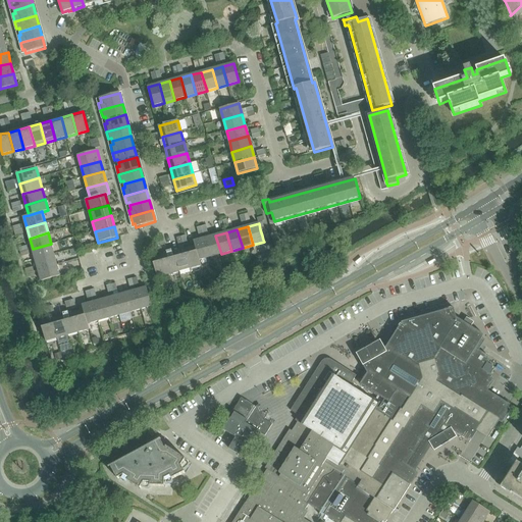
[(221,254),(215,236),(205,238),(210,257),(221,254)]
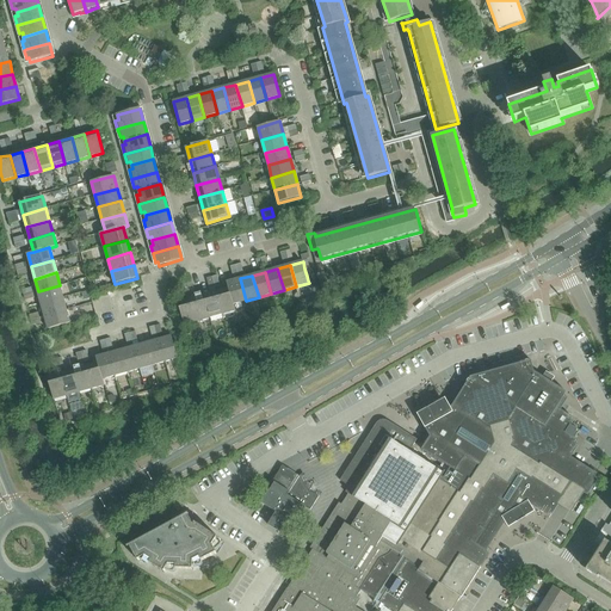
[(246,301),(240,278),(227,283),(229,289),(234,304),(246,301)]
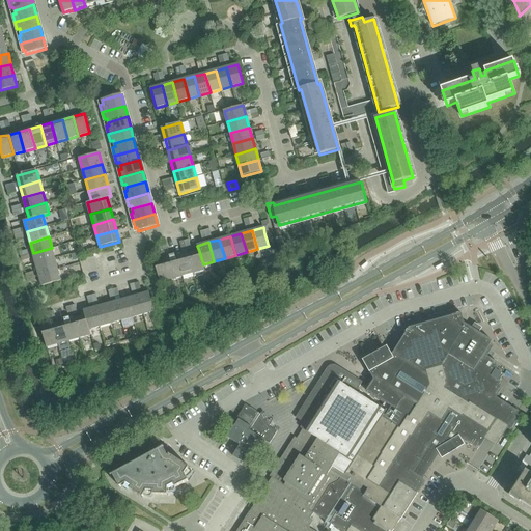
[(35,263),(55,258),(52,248),(33,253),(35,263)]
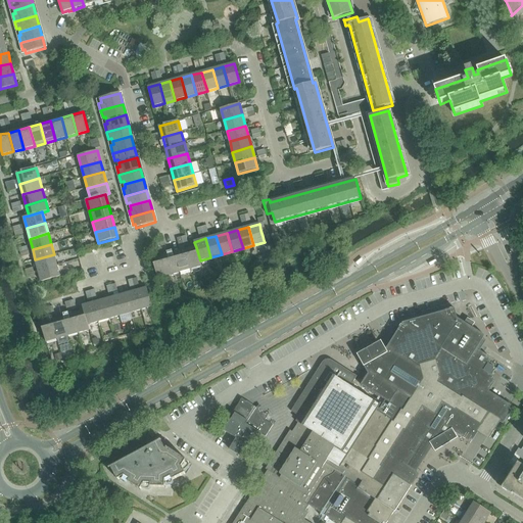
[(196,247),(185,250),(190,269),(201,266),(200,260),(196,247)]
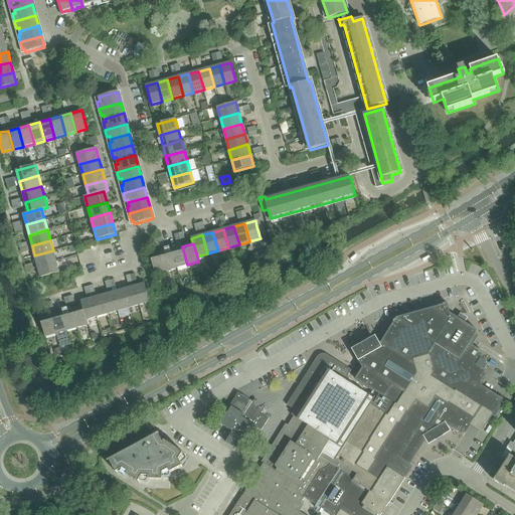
[(187,265),(182,246),(172,249),(177,268),(187,265)]
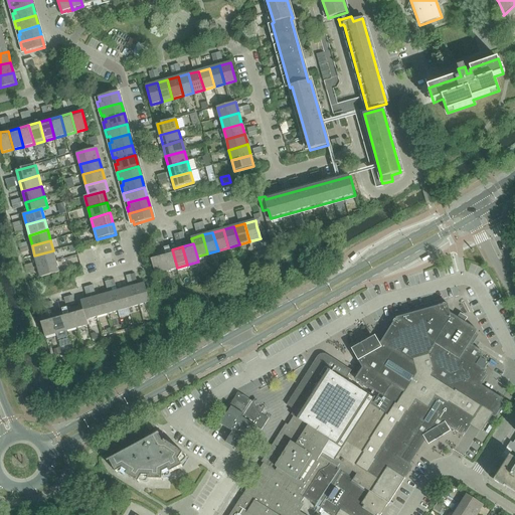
[(161,251),(167,271),(177,268),(172,249),(161,251)]
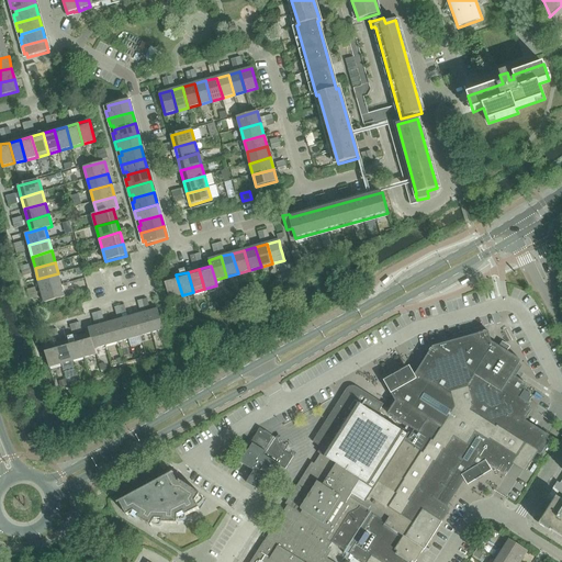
[(41,291),(62,285),(58,273),(37,279),(41,291)]
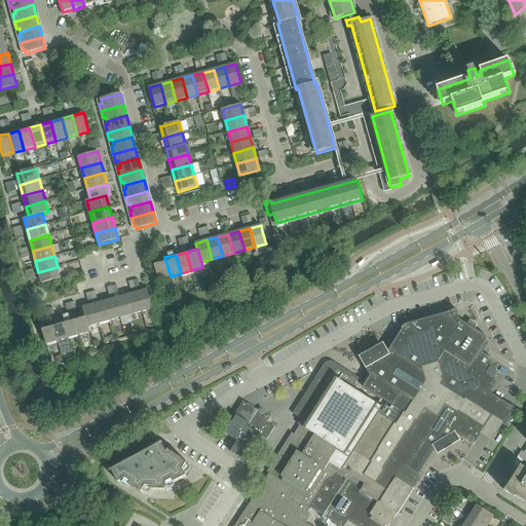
[(164,257),(153,261),(159,279),(171,276),(164,257)]
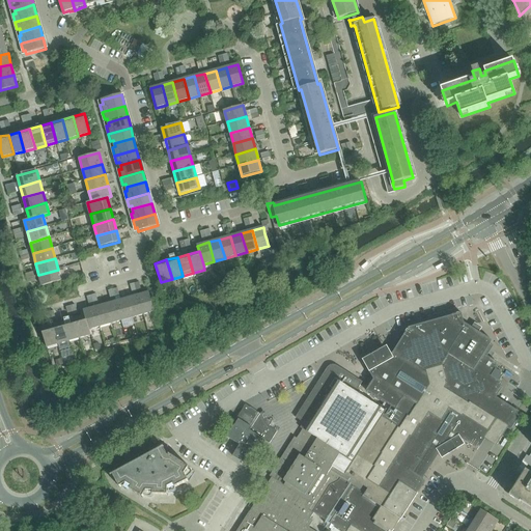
[(38,275),(42,286),(61,281),(58,270),(38,275)]
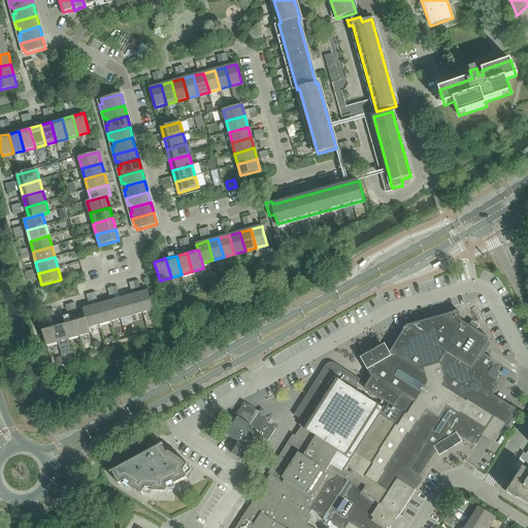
[(149,291),(137,294),(142,312),(154,309),(149,291)]
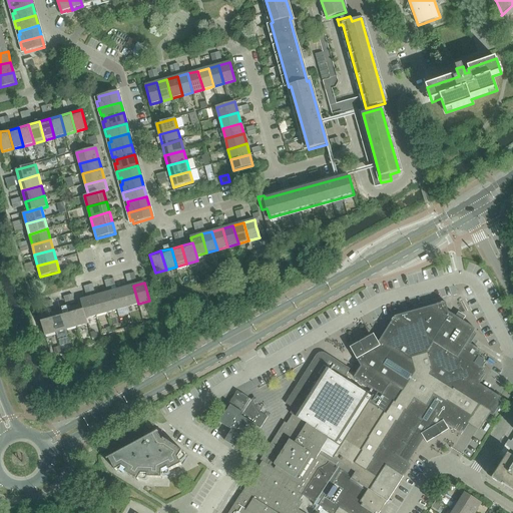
[(138,304),(133,286),(123,289),(128,307),(138,304)]
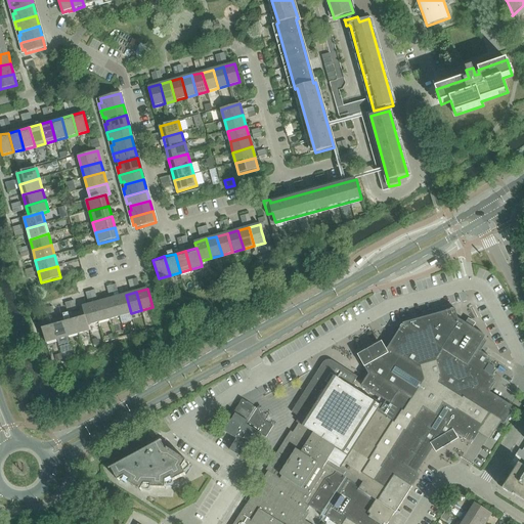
[(131,313),(126,295),(115,298),(120,316),(131,313)]
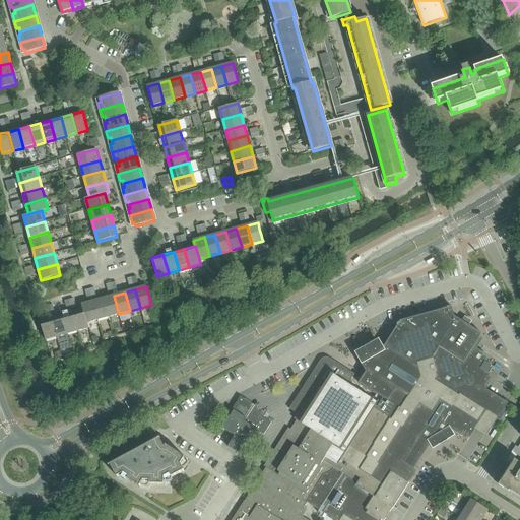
[(119,314),(114,296),(104,298),(109,317),(119,314)]
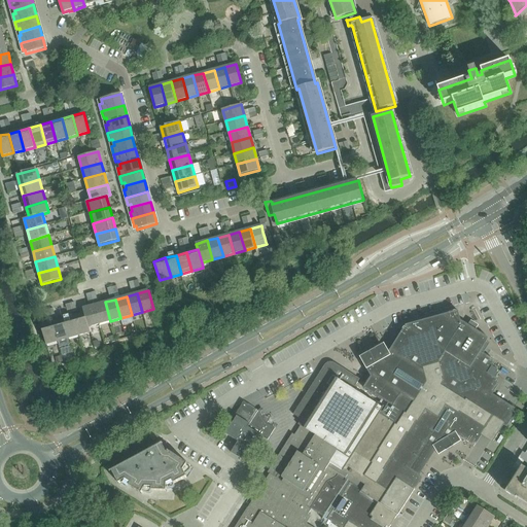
[(110,321),(105,302),(94,305),(100,324),(110,321)]
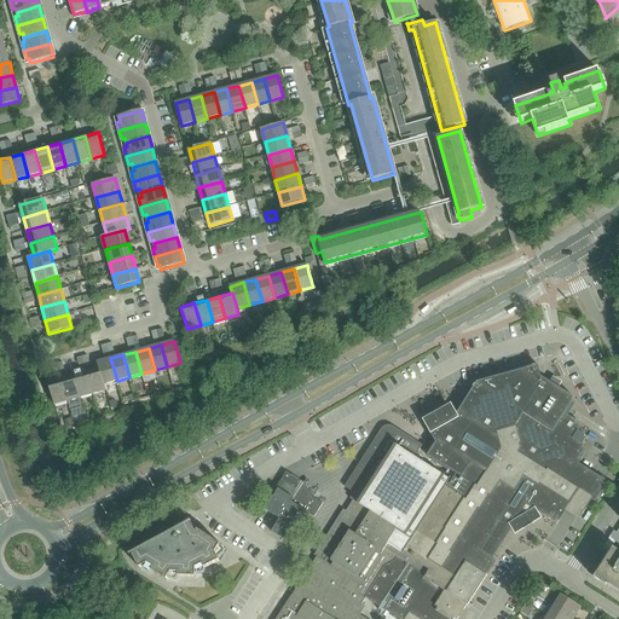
[(117,381),(110,358),(98,362),(99,369),(99,368),(104,385),(117,381)]
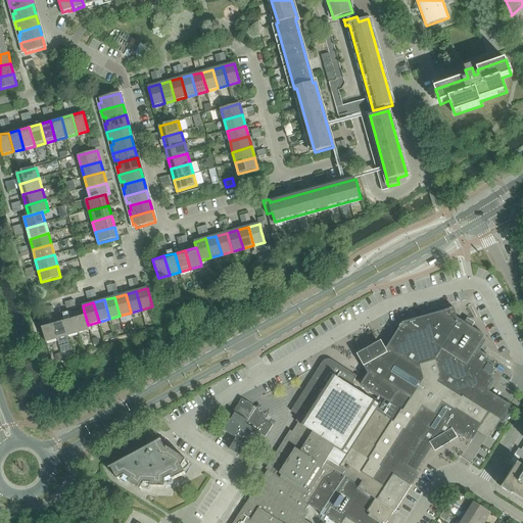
[(382,411),(389,415),(352,472),(348,480),(325,516),(326,516),(336,522),(342,522),(346,518),(353,522),(384,522),(387,522),(395,512),(410,490),(412,486),(416,479),(419,475),(416,473),(420,468),(432,447),(433,447),(439,442),(440,443),(441,444),(442,444),(443,445),(444,445),(445,444),(446,444),(447,444),(447,443),(448,442),(448,441),(448,440),(448,439),(448,438),(448,437),(456,433),(463,437),(470,442),(472,439),(472,440),(473,440),(479,432),(483,425),(488,428),(492,431),(493,432),(501,423),(503,425),(513,410),(510,409),(512,406),(509,405),(505,401),(500,398),(496,396),(491,392),(489,391),(495,382),(493,380),(494,378),(491,376),(496,369),(488,364),(489,362),(487,361),(489,358),(479,351),(480,350),(483,345),(485,341),(483,340),(484,337),(482,336),(483,335),(474,329),(469,325),(462,321),(458,318),(457,316),(455,308),(446,311),(440,313),(415,320),(403,323),(395,335),(386,348),(386,349),(362,363),(365,369),(368,374),(361,385),(373,392),(385,400),(385,401),(380,410),(382,411)]
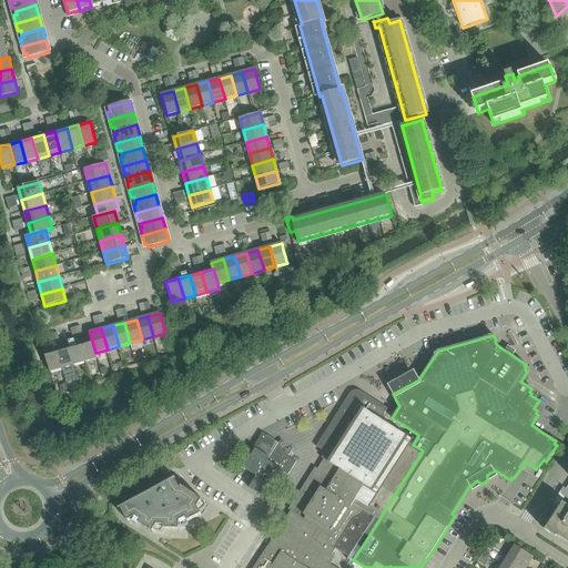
[(95,353),(91,337),(91,338),(80,341),(85,362),(98,358),(95,353)]
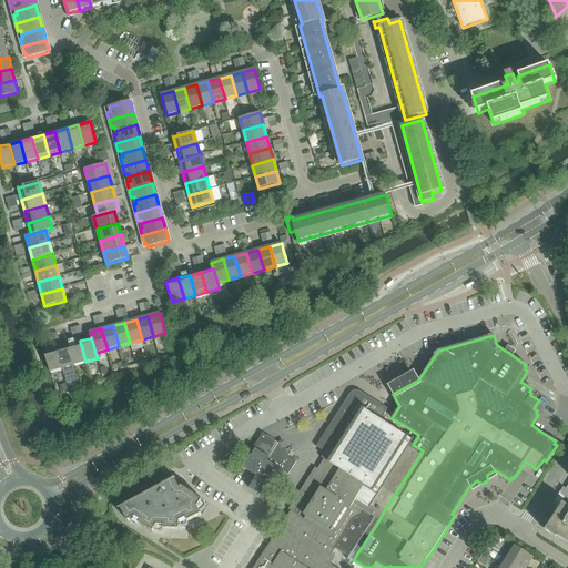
[(85,362),(80,341),(68,344),(73,365),(85,362)]
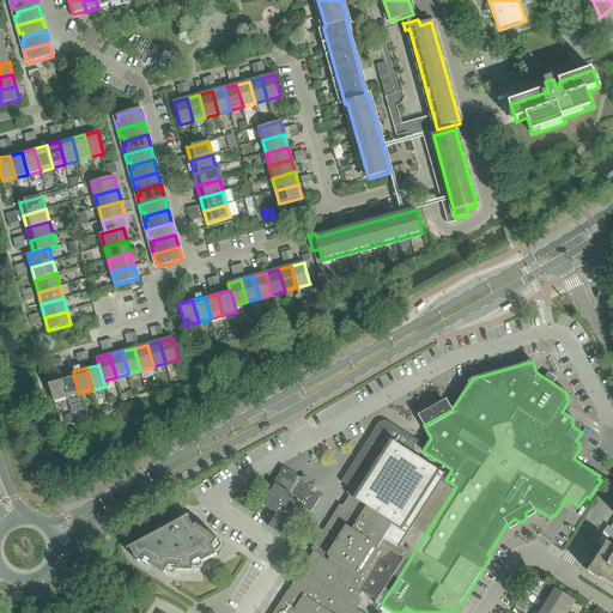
[(79,394),(73,371),(61,375),(67,398),(79,394)]
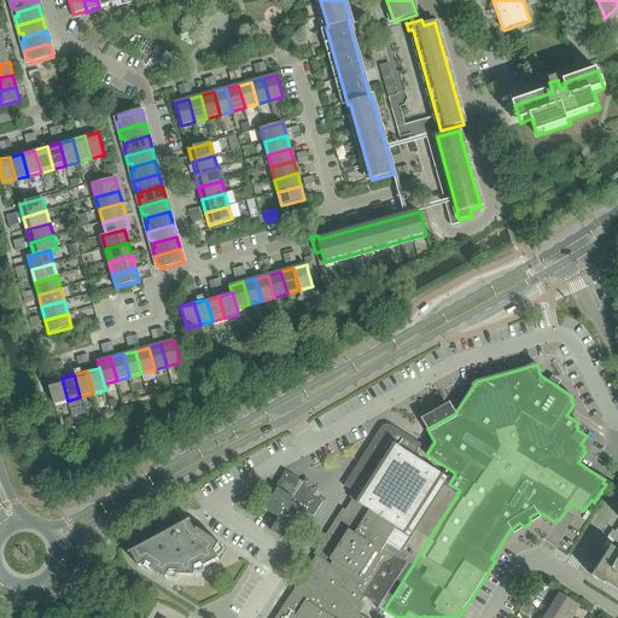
[(62,378),(48,382),(54,404),(68,401),(62,378)]
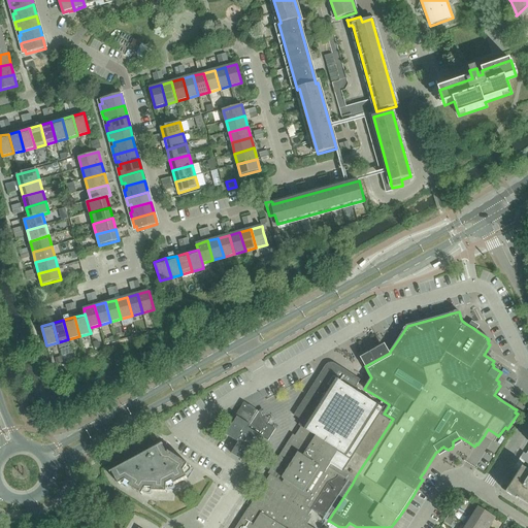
[(360,357),(365,366),(390,353),(384,342),(360,357)]
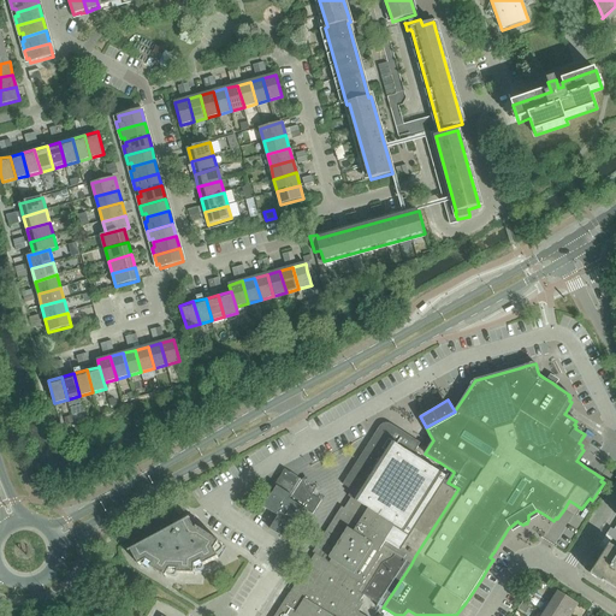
[(349,497),(351,498),(356,501),(394,443),(413,456),(413,455),(421,443),(392,425),(391,425),(390,424),(389,424),(386,424),(385,424),(384,425),(381,425),(381,426),(380,427),(379,427),(343,485),(353,491),(349,497)]
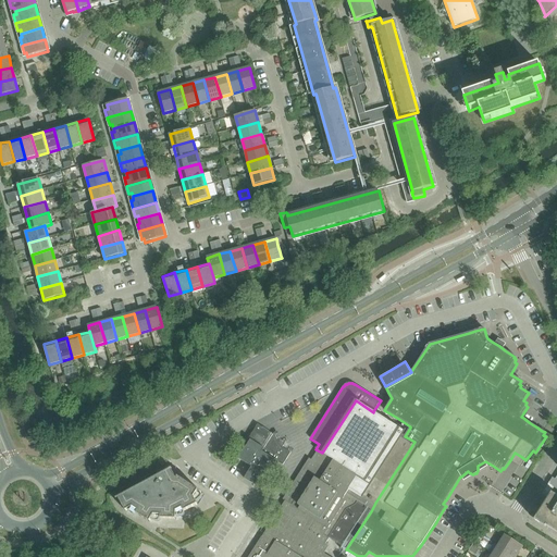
[(404,431),(373,411),(373,412),(356,400),(322,453),(363,480),(351,499),(357,503),(356,505),(355,506),(353,506),(351,507),(349,509),(347,510),(346,511),(329,537),(330,539),(346,549),(371,511),(375,503),(415,442),(407,437),(405,436),(403,435),(406,430),(405,430),(404,431)]
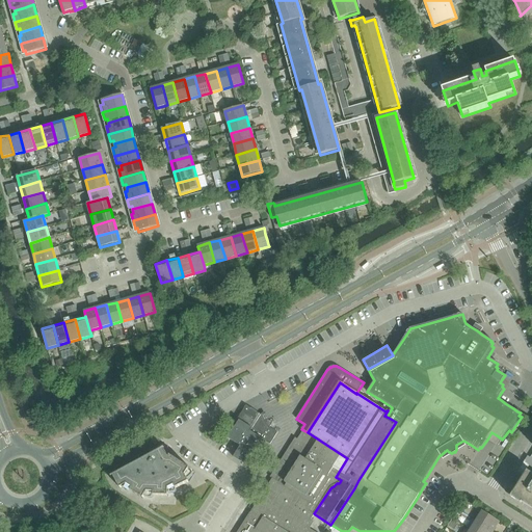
[(249,431),(266,442),(270,445),(277,432),(270,427),(273,423),(266,418),(265,413),(265,414),(264,414),(263,415),(262,416),(246,405),(237,420),(239,421),(228,439),(240,446),(249,431)]
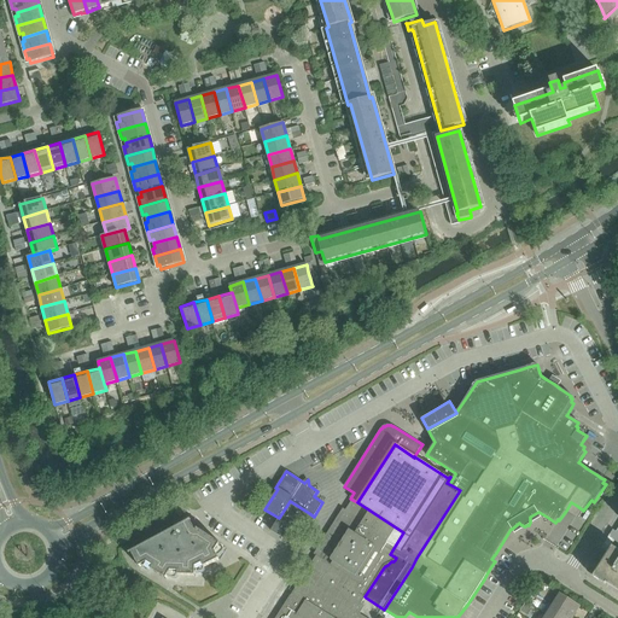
[(291,595),(289,600),(275,617),(366,617),(360,614),(365,607),(361,605),(366,598),(365,596),(384,567),(385,566),(388,565),(390,563),(391,561),(394,561),(395,560),(396,558),(390,554),(403,532),(357,502),(353,500),(345,511),(343,508),(314,554),(316,557),(305,573),(291,596),(291,595)]
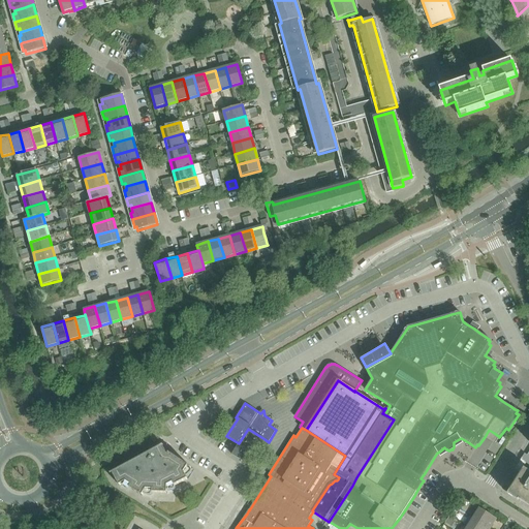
[(256,453),(265,439),(248,429),(239,443),(232,455),(246,463),(253,450),(256,453)]
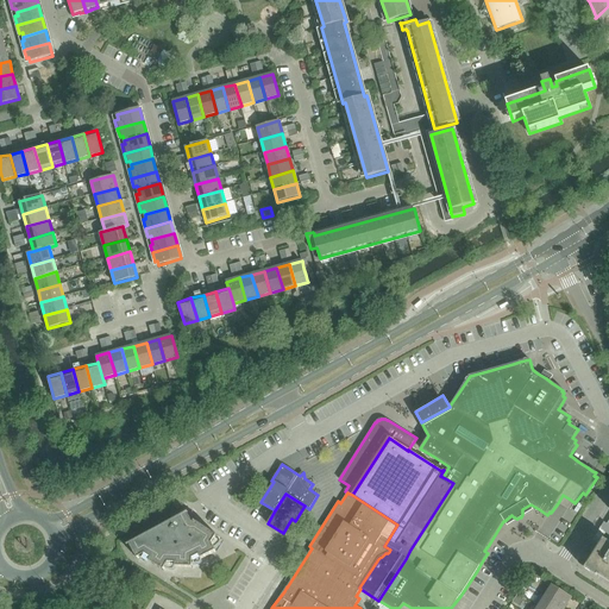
[(195,522),(195,523),(196,525),(194,528),(184,522),(184,521),(184,520),(184,519),(184,518),(183,518),(183,516),(182,515),(181,515),(180,515),(179,515),(177,516),(176,518),(168,531),(164,528),(164,527),(157,531),(129,546),(129,547),(131,546),(138,559),(145,556),(152,559),(150,563),(164,571),(165,569),(173,571),(174,571),(175,570),(176,570),(176,569),(193,569),(193,566),(200,564),(201,564),(201,563),(202,562),(202,560),(201,560),(217,552),(213,544),(217,538),(220,540),(220,539),(195,522)]
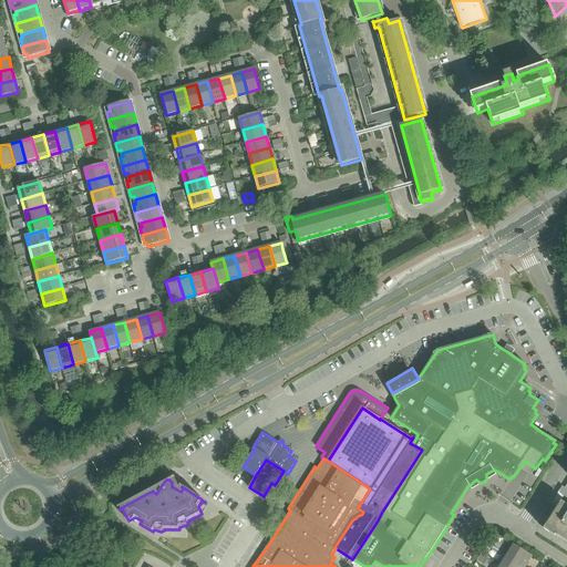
[(483,498),(487,493),(481,488),(476,494),(483,498)]
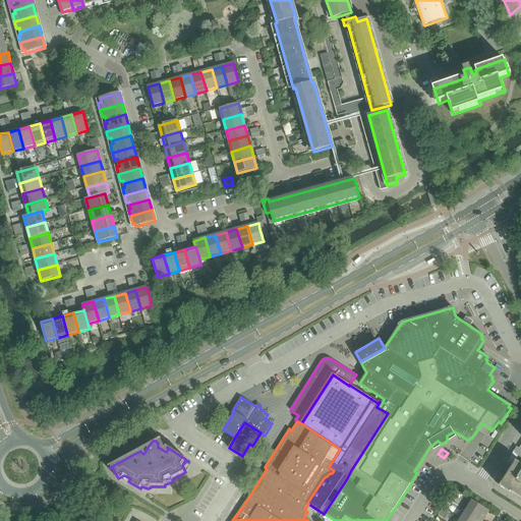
[(502,484),(520,497),(520,465),(515,462),(502,484)]
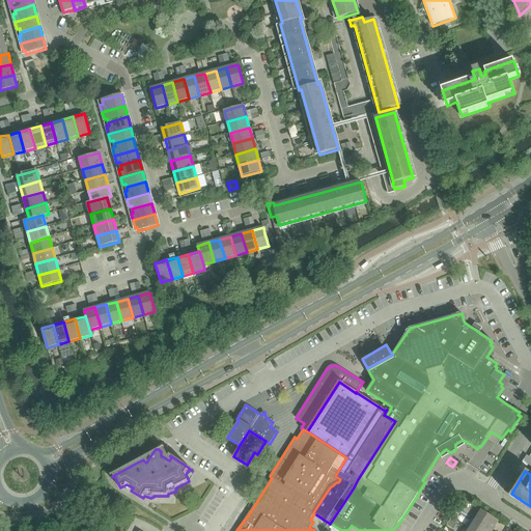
[(499,521),(481,509),(475,520),(493,530),(499,521)]
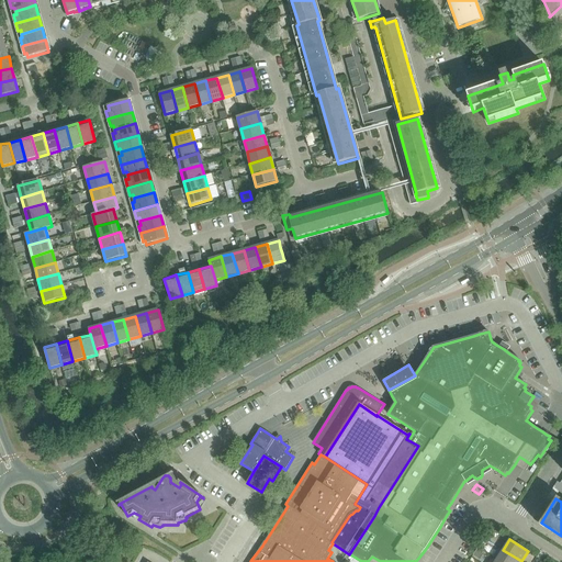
[(499,561),(520,561),(521,561),(503,550),(496,560),(499,561)]
